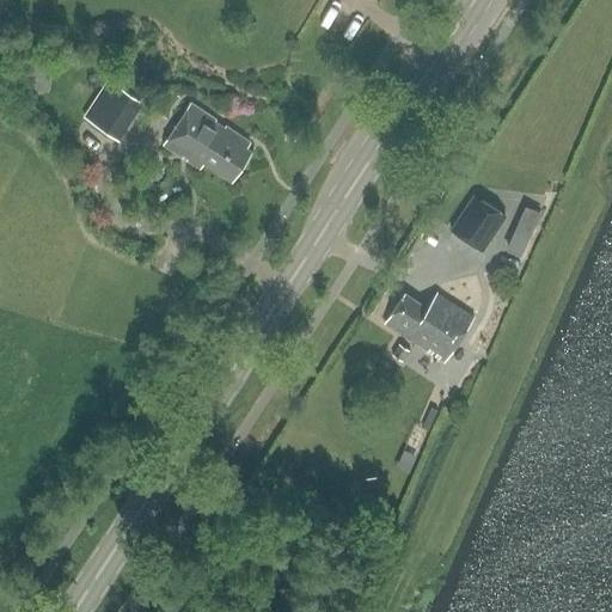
[(34,57),(34,87),(53,87),(54,57),(34,57)]
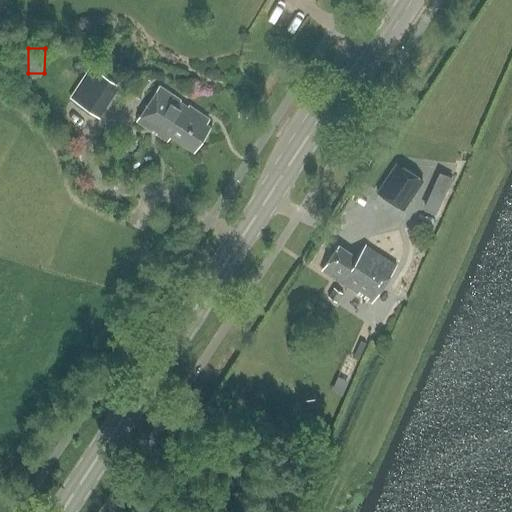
[(99,71),(91,66),(70,97),(100,117),(121,85),(117,82),(122,74),(104,63),(99,71)]
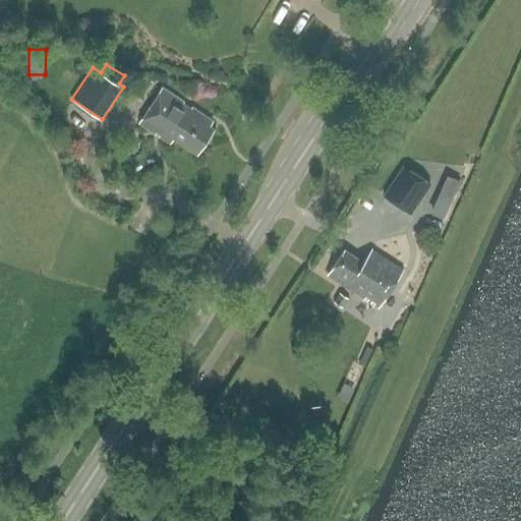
[(211,130),(215,124),(165,92),(142,126),(162,139),(166,134),(197,156),(213,132),(211,130)]
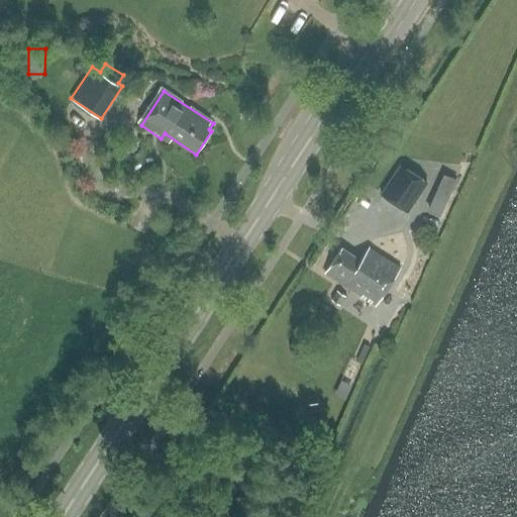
[(401,166),(382,196),(408,213),(427,183),(401,166)]
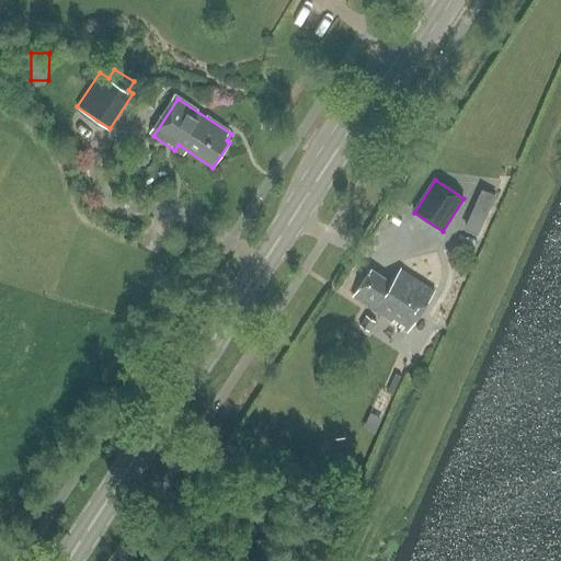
[(482,235),(492,215),(479,208),(469,228),(482,235)]
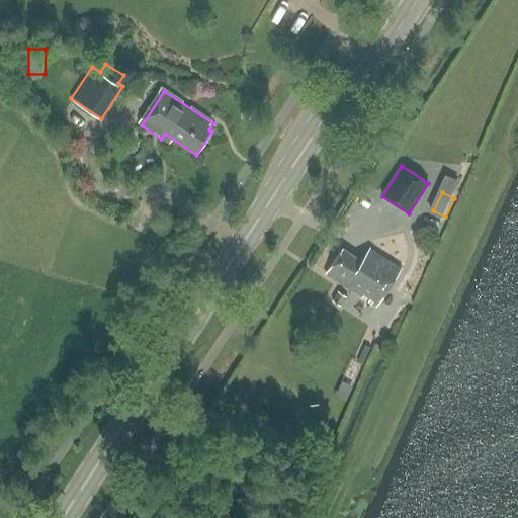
[(376,306),(401,269),(369,249),(361,261),(343,249),(327,273),(376,306)]
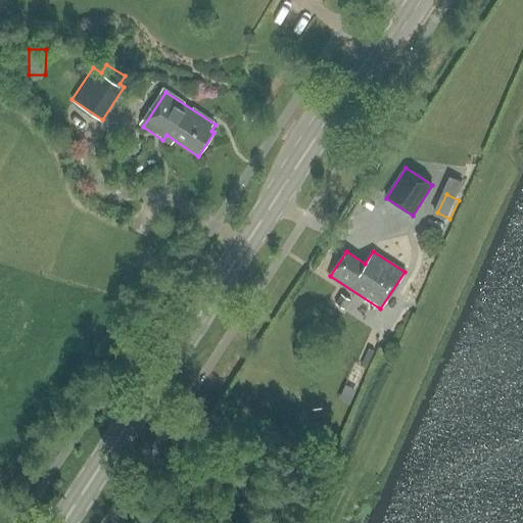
[(340,293),(335,303),(344,308),(350,299),(340,293)]
